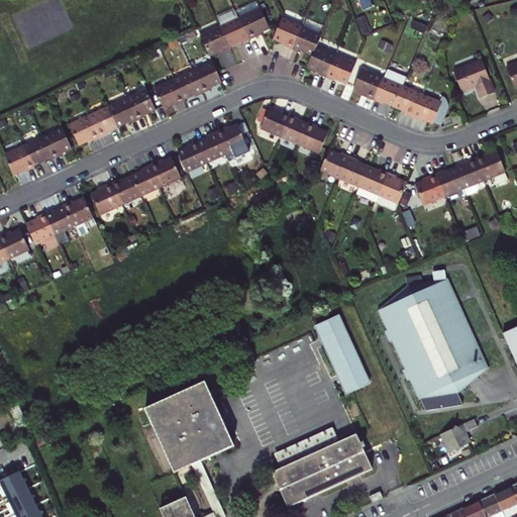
[(359,0),(360,2),(364,10),(374,6),(371,0),(359,0)]
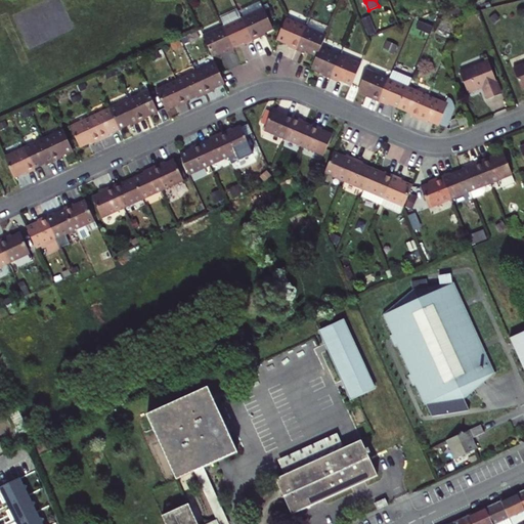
[(243,18),(253,41),(262,37),(261,35),(265,33),(273,29),(264,8),(243,18)]
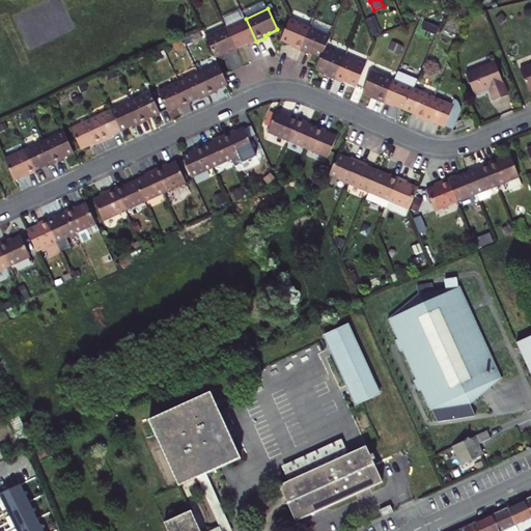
[(374,16),(365,19),(372,38),(382,34),(374,16)]
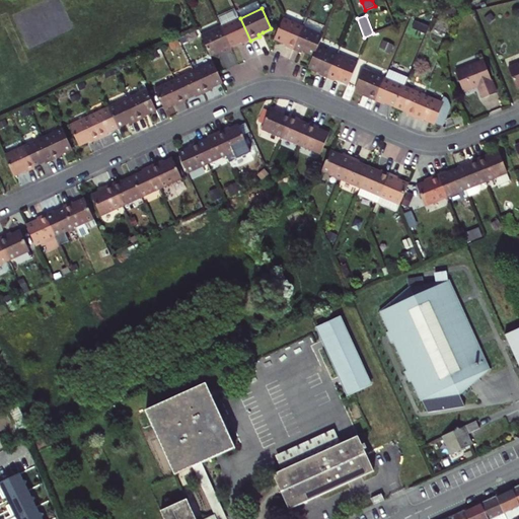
[(242,45),(250,41),(240,18),(221,27),(231,48),(241,43),(242,45)]
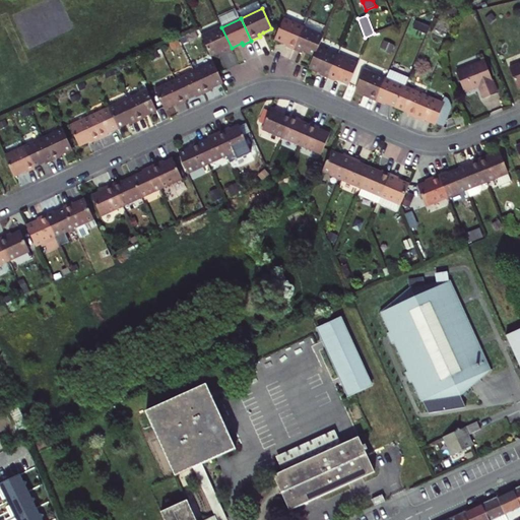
[(303,26),(283,18),(274,39),(286,44),(285,46),(294,50),(303,26)]
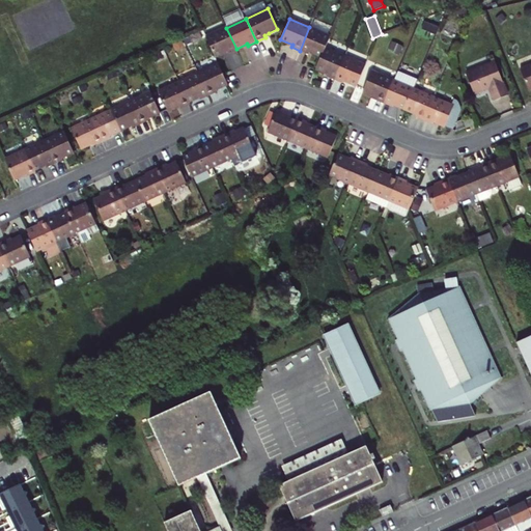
[(330,35),(309,27),(300,51),(309,54),(310,52),(322,57),(325,47),(330,35)]
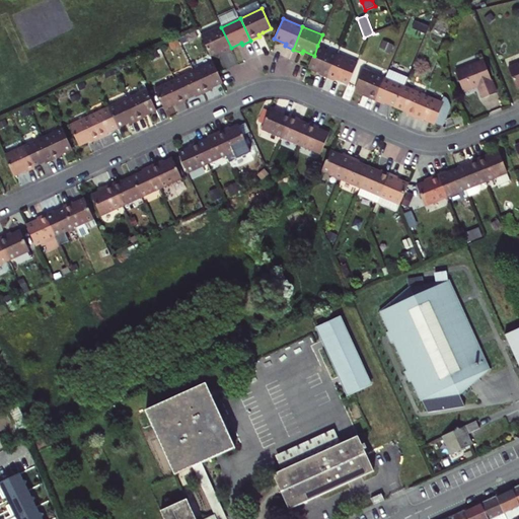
[(221,27),(203,35),(212,56),(223,51),(223,53),(231,50),(231,48),(221,27)]
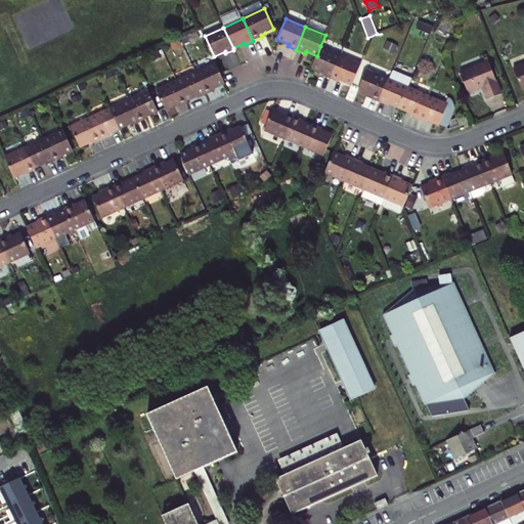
[(317,56),(312,68),(323,73),(322,75),(331,78),(341,54),(320,46),(317,56)]
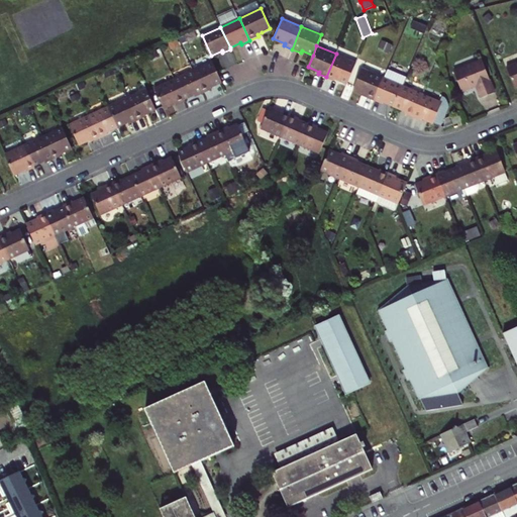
[(355,63),(336,54),(326,77),(334,81),(335,79),(347,84),(355,63)]
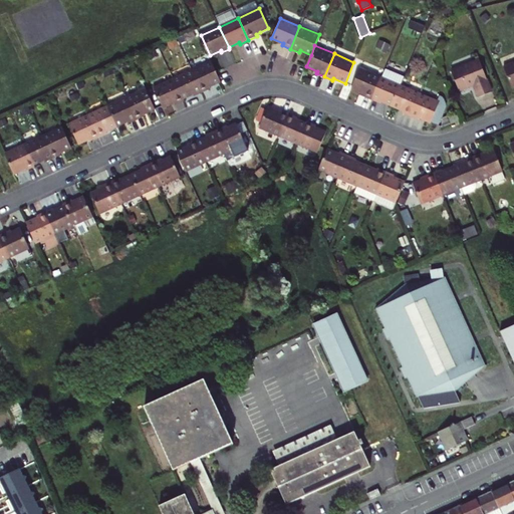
[(477,60),(450,71),(458,91),(471,85),(477,97),(490,91),(477,60)]
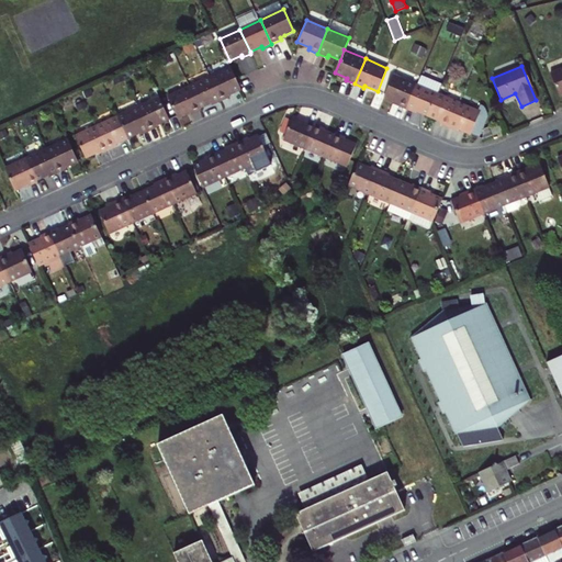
[(211,77),(222,101),(232,97),(231,94),(243,89),(233,67),(211,77)]
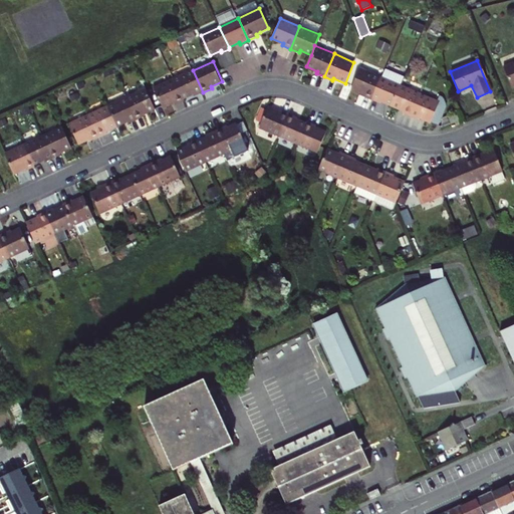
[(513,61),(502,66),(510,86),(513,84),(513,61)]
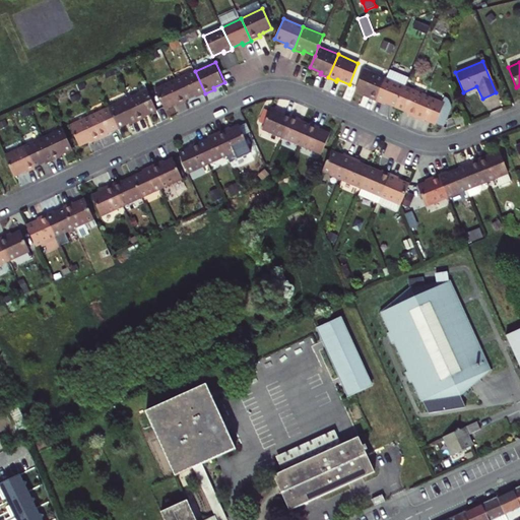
[(367,96),(376,101),(386,77),(364,68),(354,88),(364,92),(368,93),(367,96)]
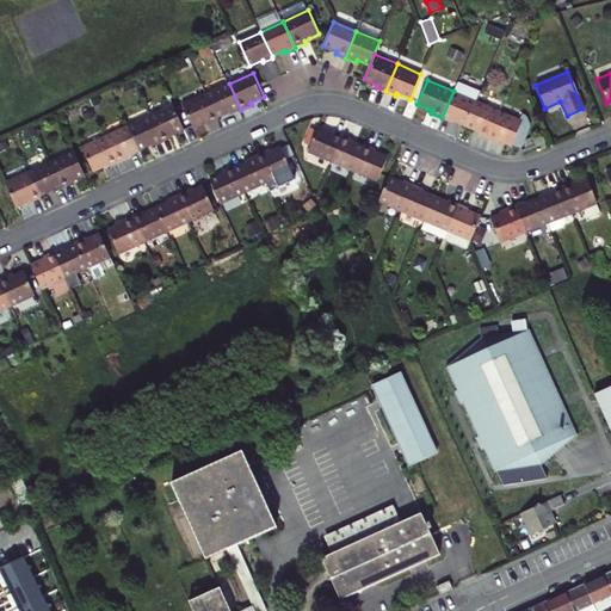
[(229,84),(208,94),(218,117),(230,112),(232,115),(241,110),(229,84)]
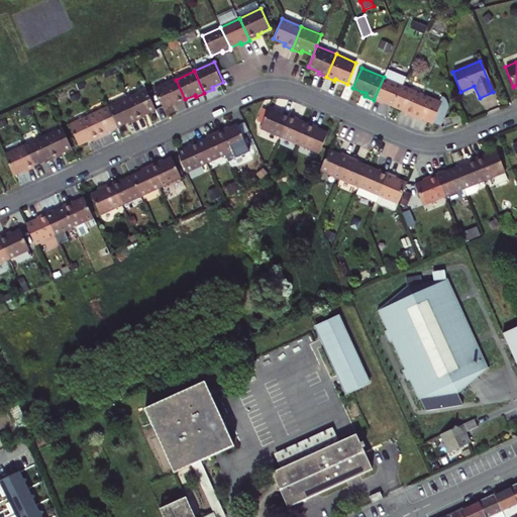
[(384,77),(374,100),(382,103),(383,101),(394,106),(402,85),(384,77)]
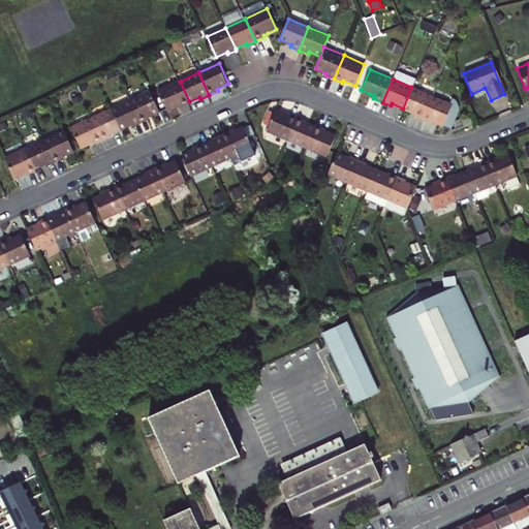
[(189,101),(180,82),(159,91),(169,112),(181,106),(182,109),(190,104),(189,101)]
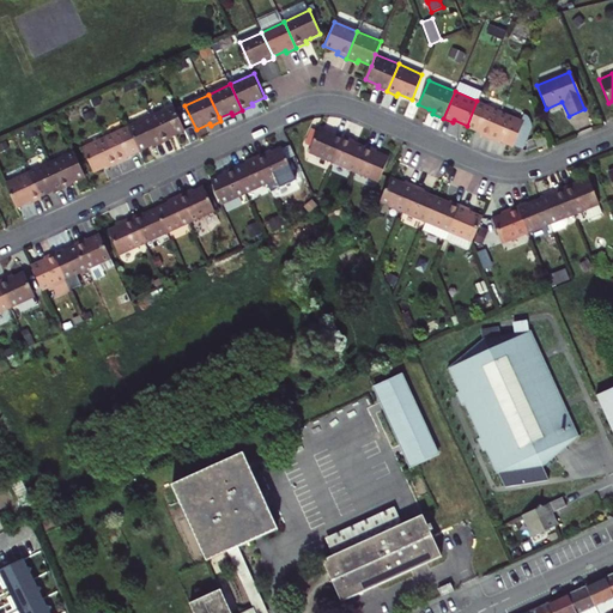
[(501,111),(477,101),(467,126),(479,131),(478,133),(489,138),(501,111)]
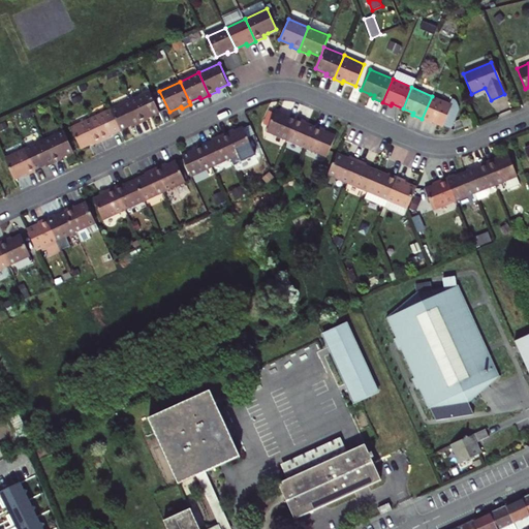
[(130,100),(141,123),(149,120),(148,117),(160,112),(151,90),(130,100)]
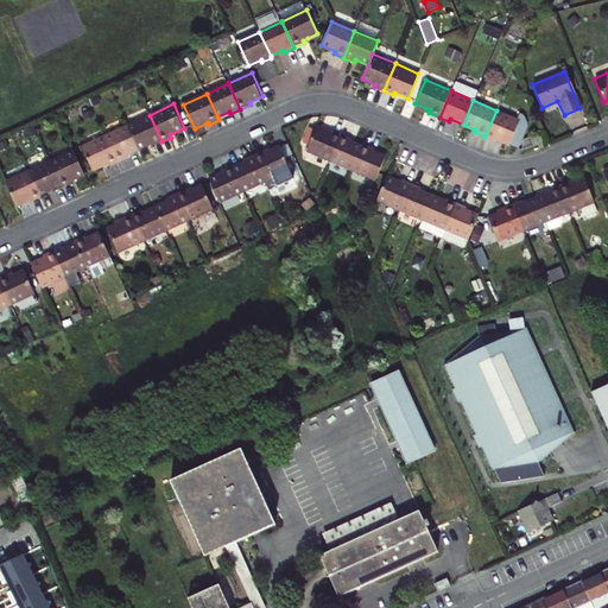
[(496,111),(485,137),(494,141),(495,138),(518,149),(529,122),(523,114),(520,120),(496,111)]
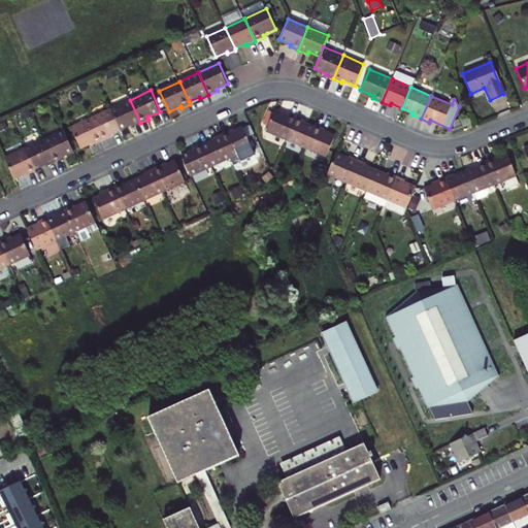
[(130,100),(111,108),(121,129),(131,125),(132,127),(140,123),(130,100)]
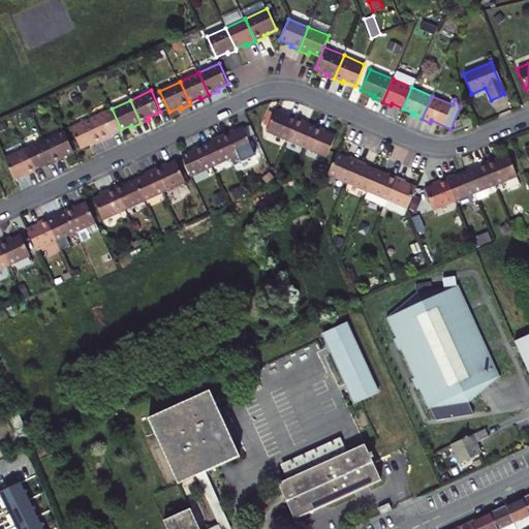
[(92,118),(103,141),(112,137),(111,134),(121,129),(112,109),(92,118)]
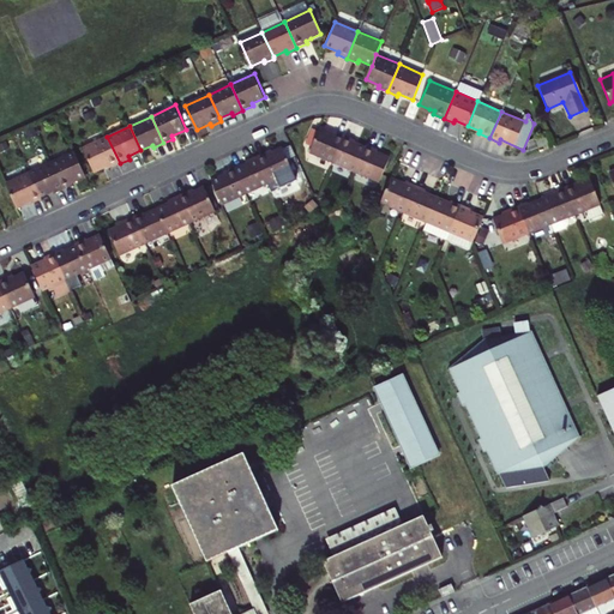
[(311,154),(333,163),(344,136),(336,132),(335,136),(320,130),(319,133),(313,146),(311,154)]
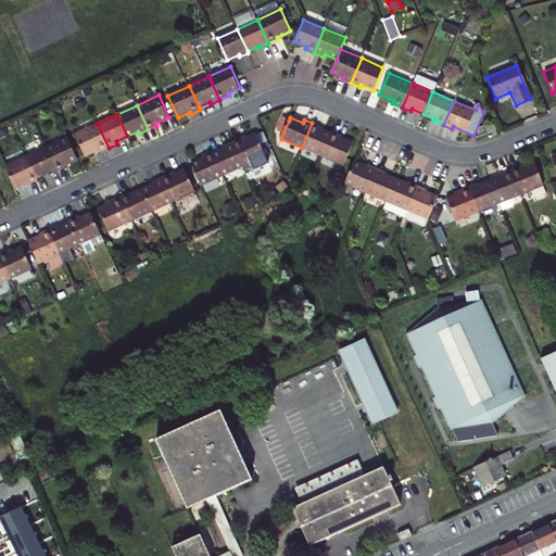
[(283,133),(289,121),(283,118),(279,130),(283,133)]
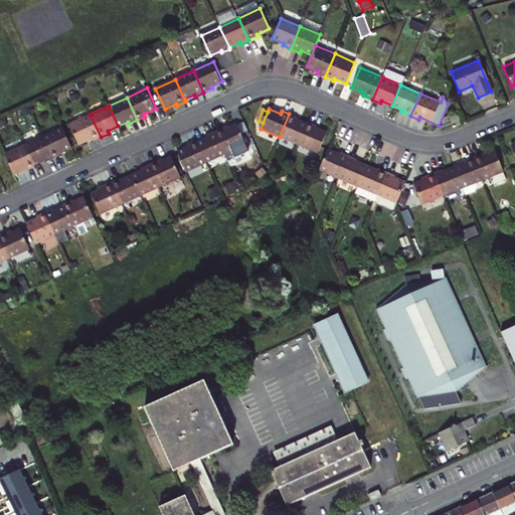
[(280,137),(299,144),(308,124),(297,120),(298,118),(289,114),(280,137)]
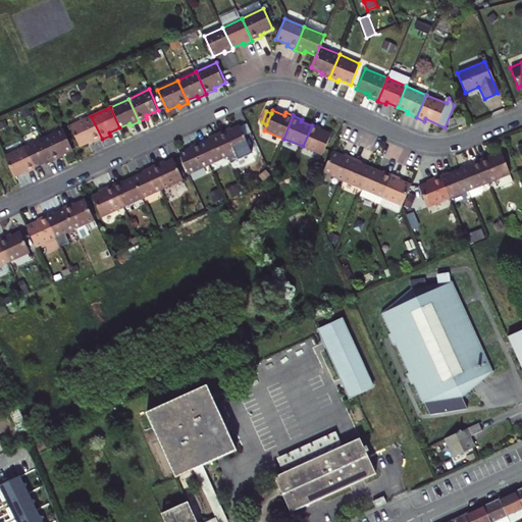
[(102,139),(91,116),(70,125),(81,146),(92,141),(93,143),(102,139)]
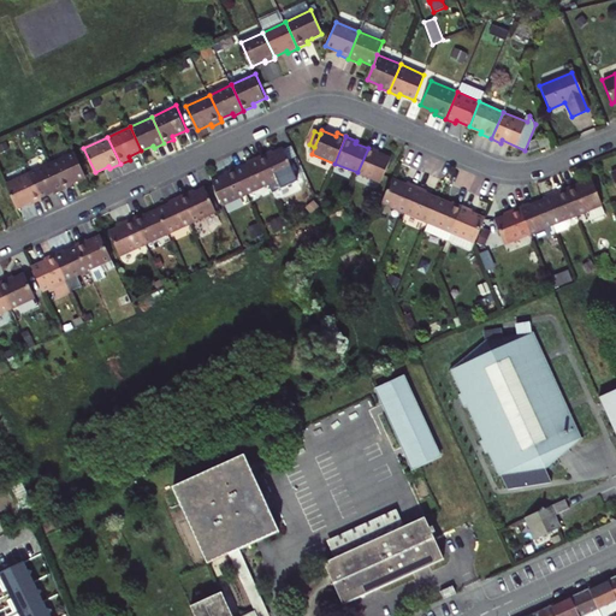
[(368,148),(357,172),(381,183),(391,158),(378,153),(380,149),(369,146),(368,148)]
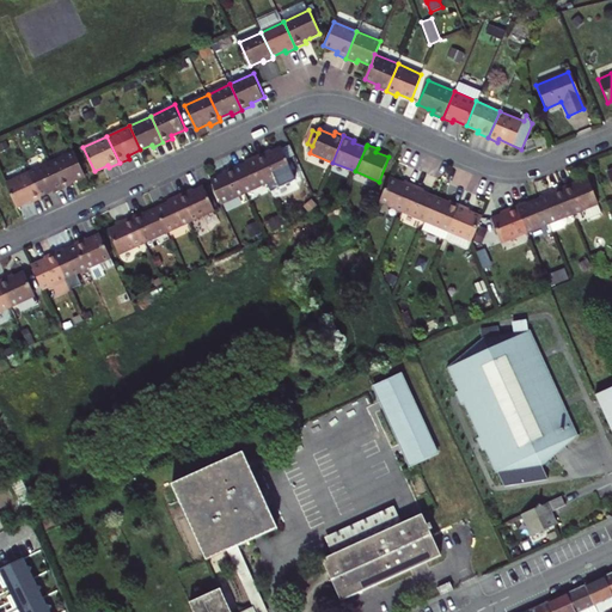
[(256,157),(268,183),(293,171),(282,147),(271,152),(267,154),(265,152),(256,157)]
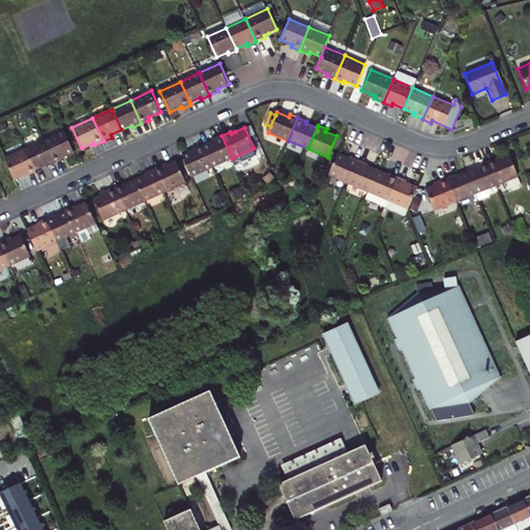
[(46,140),(56,163),(65,158),(64,156),(75,151),(65,130),(46,140)]
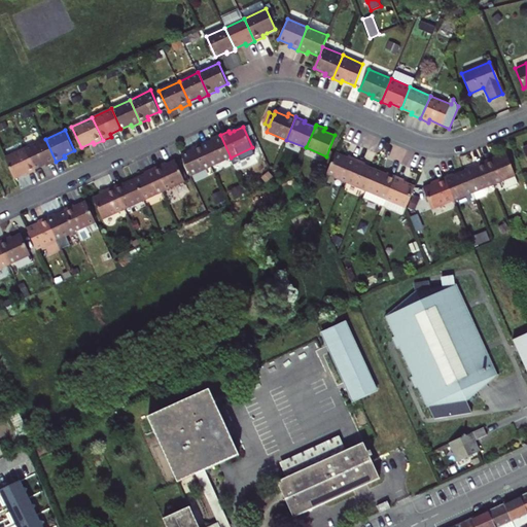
[(202,145),(211,167),(231,157),(220,135),(212,138),(213,140),(202,145)]
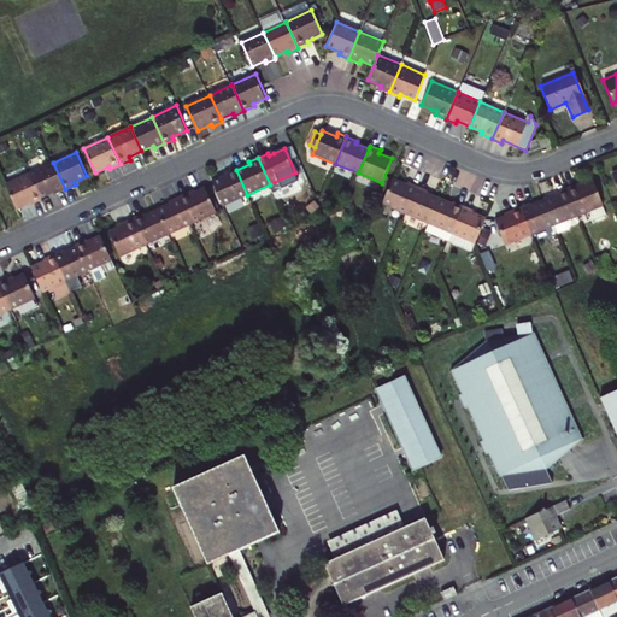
[(56,194),(65,189),(53,163),(30,174),(41,198),(54,192),(56,194)]
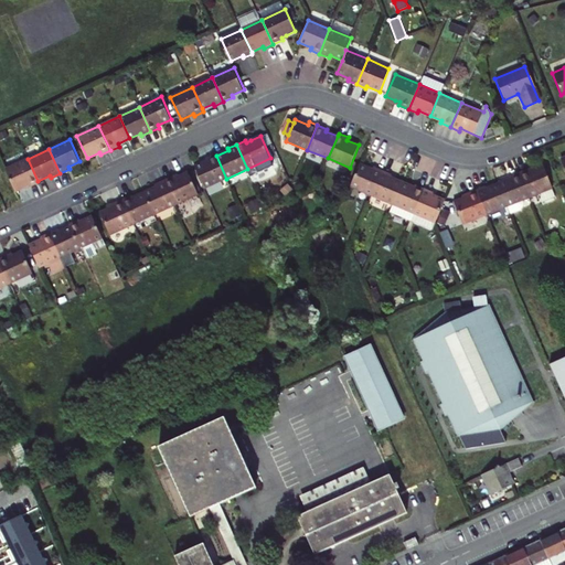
[(226,179),(216,156),(215,153),(206,158),(208,160),(195,166),(205,188),(226,179)]
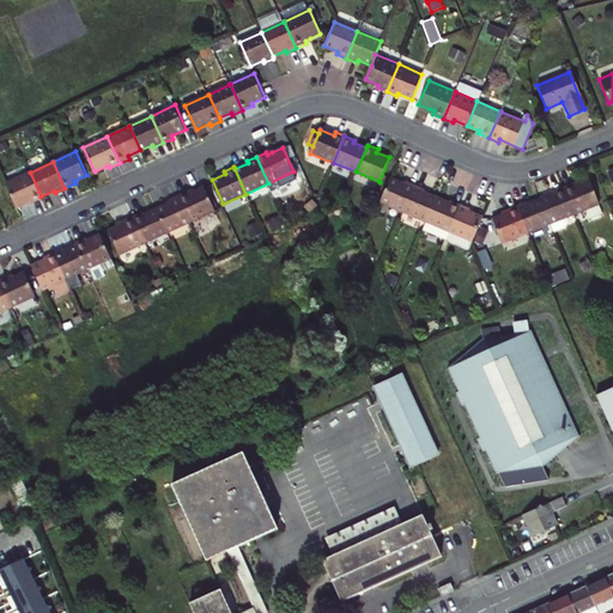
[(41,196),(30,173),(7,182),(18,207),(30,201),(31,204),(42,199),(41,196)]
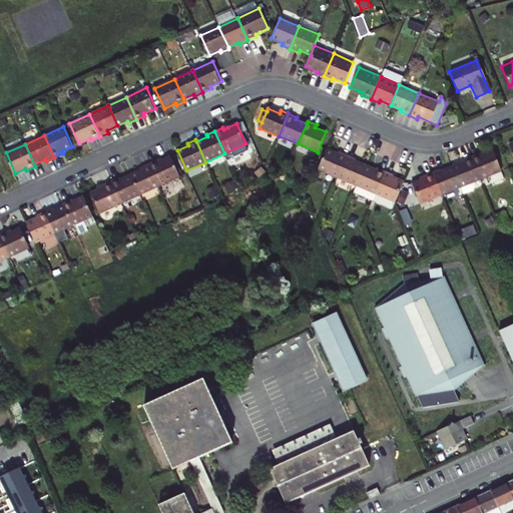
[(338,176),(348,154),(339,150),(338,153),(327,148),(319,168),(338,176)]
